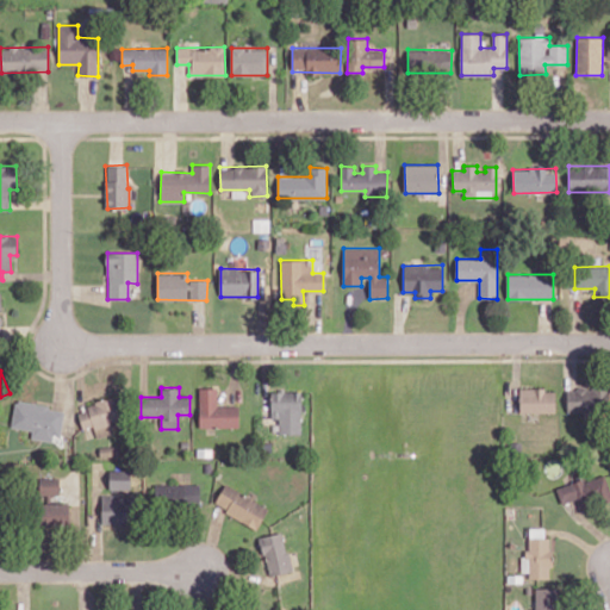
[(218,388),(200,387),(199,427),(238,428),(240,406),(218,405),(218,388)]
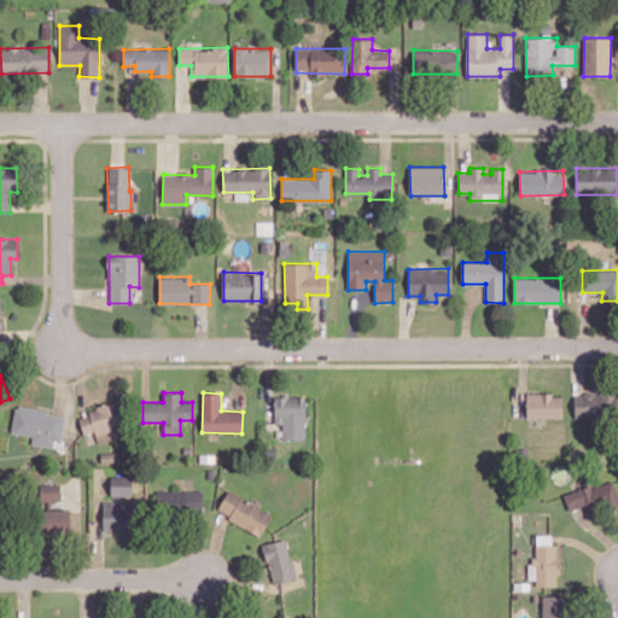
[(617,394),(575,392),(573,417),(617,418),(617,394)]
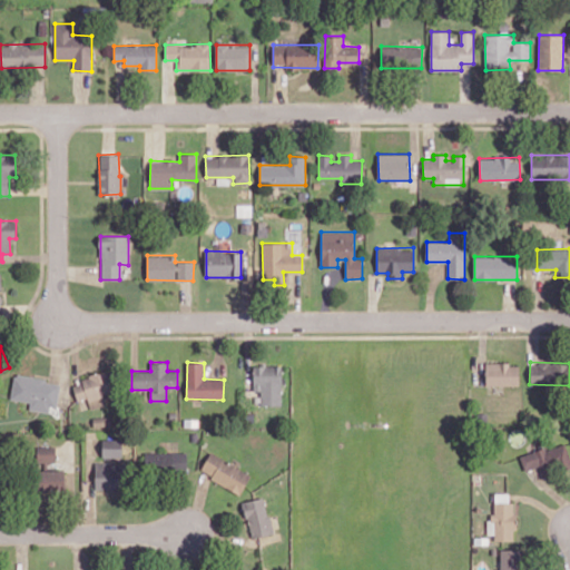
[(519,363),(485,363),(485,385),(519,385),(519,363)]
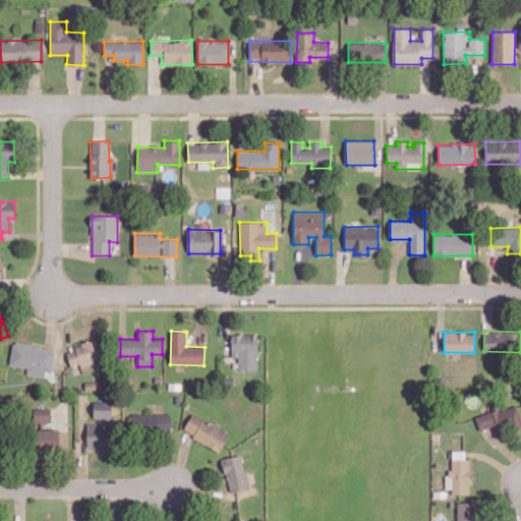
[(231,357),(238,357),(238,370),(256,370),(257,334),(232,334),(231,357)]
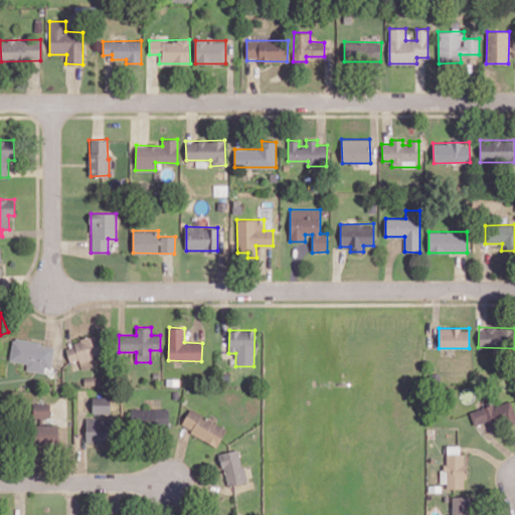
[(65,344),(69,362),(78,359),(81,368),(105,362),(99,336),(65,344)]
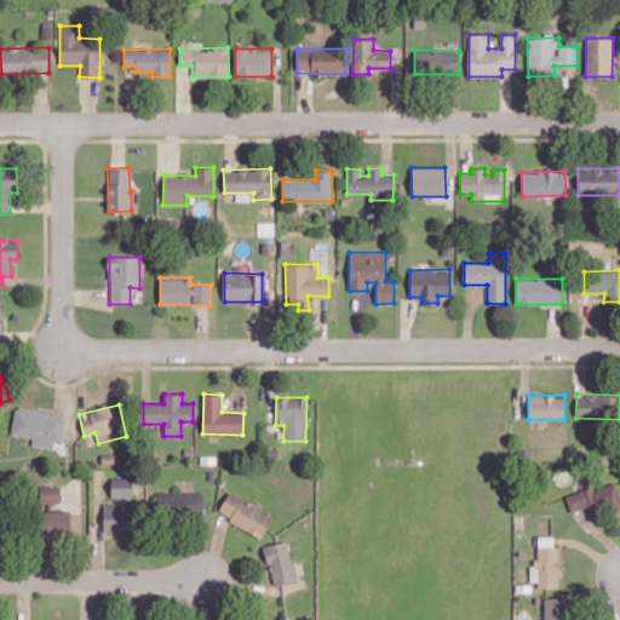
[(12,434),(33,437),(32,446),(58,449),(64,414),(16,407),(12,434)]
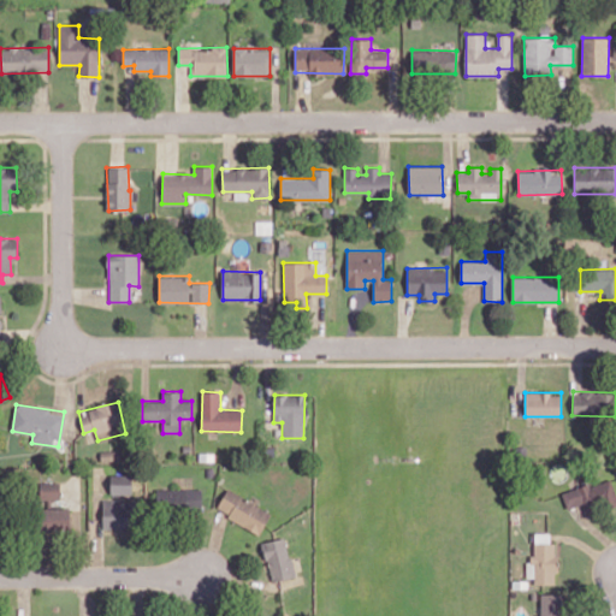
[(110,493),(131,495),(131,475),(111,474),(110,493)]
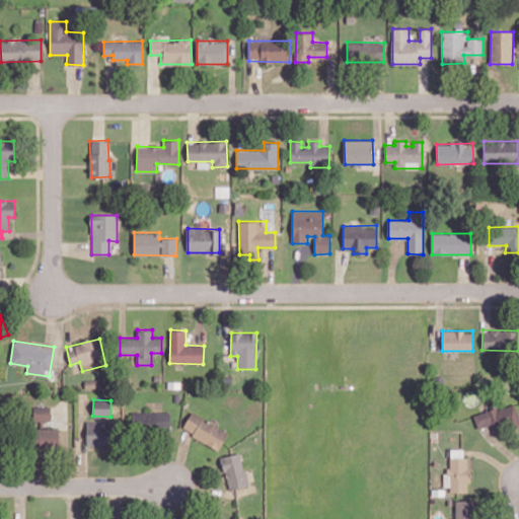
[(473,414),(477,429),(489,426),(491,434),(518,426),(518,420),(515,403),(473,414)]
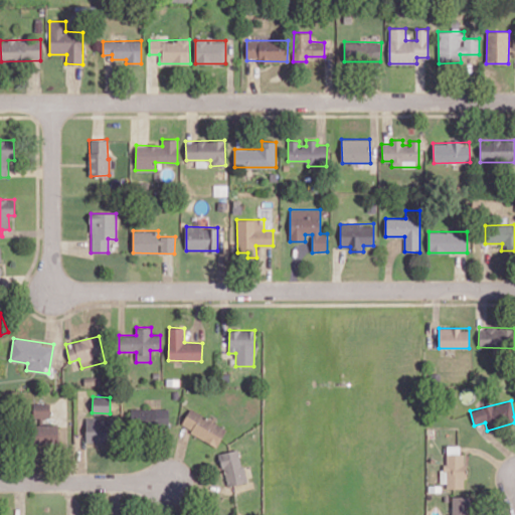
[(50,403),(33,403),(33,417),(50,417),(50,403)]
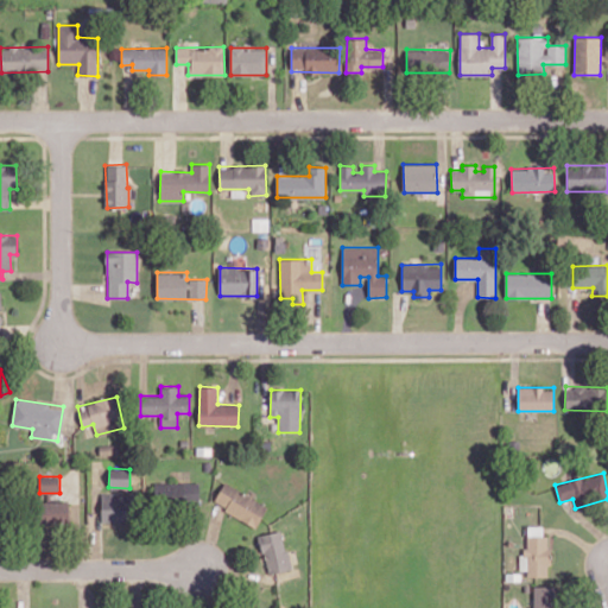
[(154,504),(198,506),(200,483),(156,482),(154,504)]
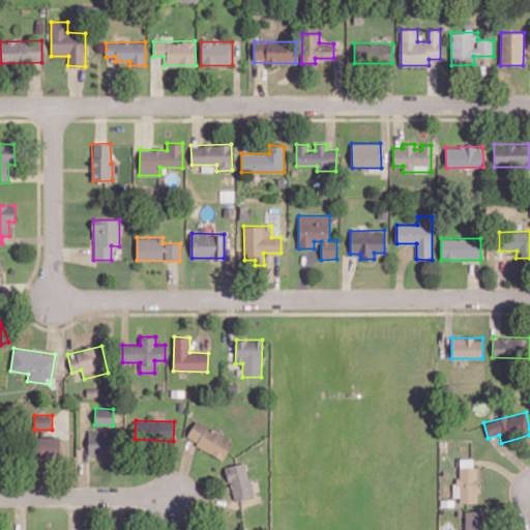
[(185,439),(224,459),(233,441),(196,420),(185,439)]
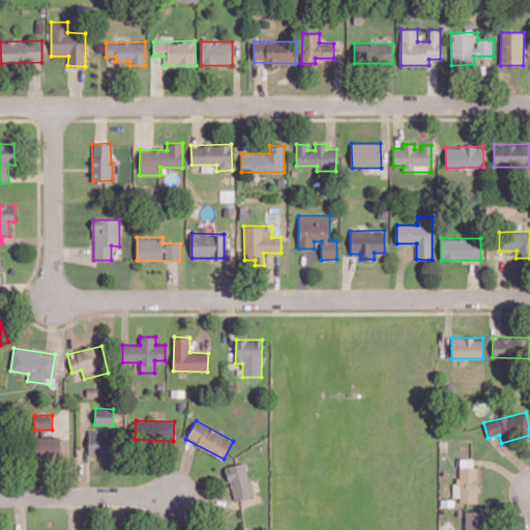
[(89,455),(114,454),(113,430),(88,431),(89,455)]
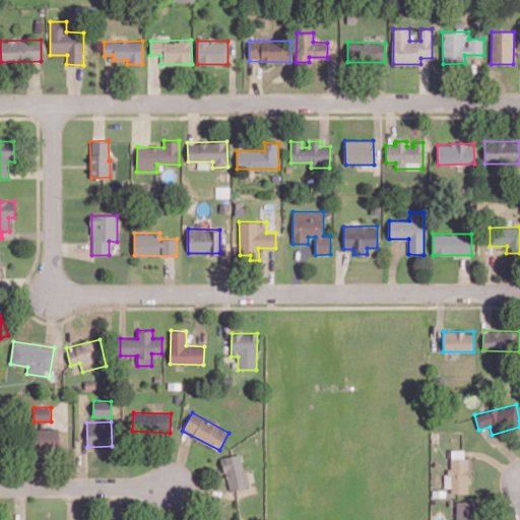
[(60,429),(35,429),(35,447),(60,447),(60,429)]
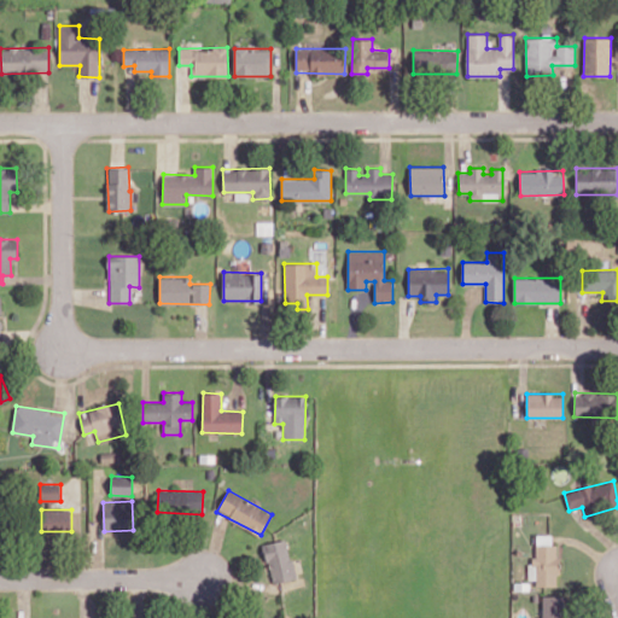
[(272,583),(295,578),(287,538),(264,543),(272,583)]
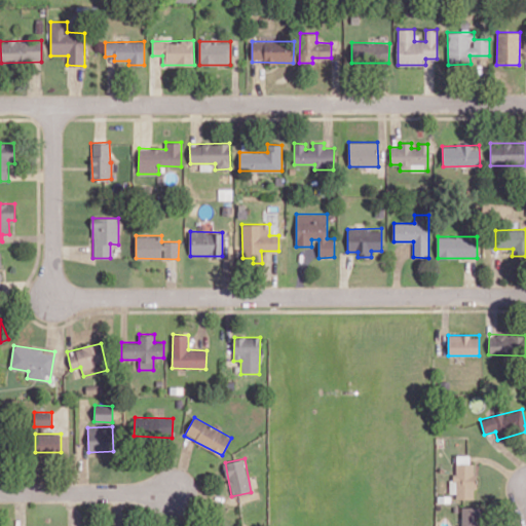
[(475,497),(475,463),(470,463),(470,458),(453,458),(452,496),(475,497)]
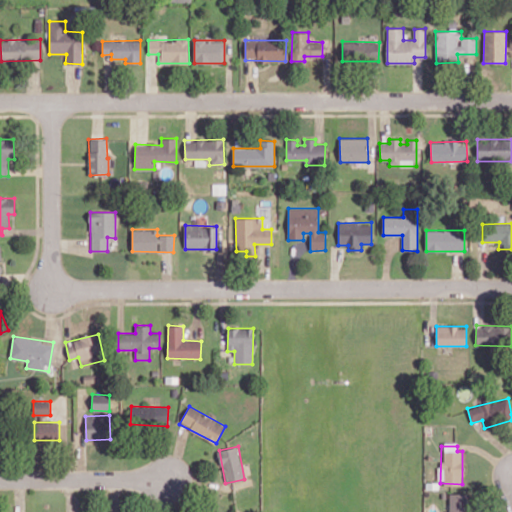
[(468,511),(468,493),(449,493),(449,511),(468,511)]
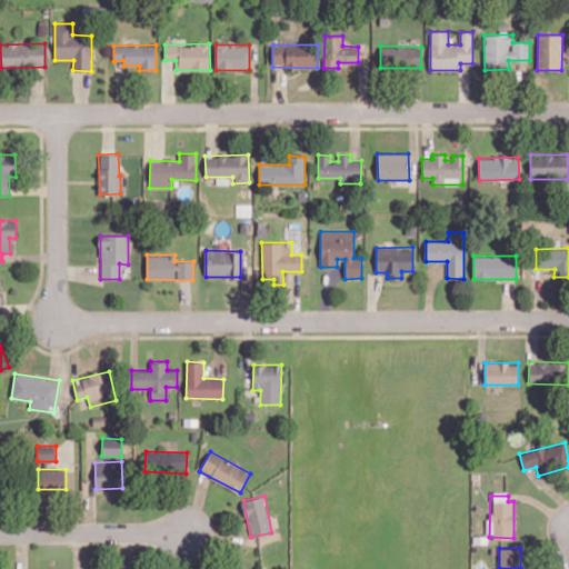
All buildings are outlined.
